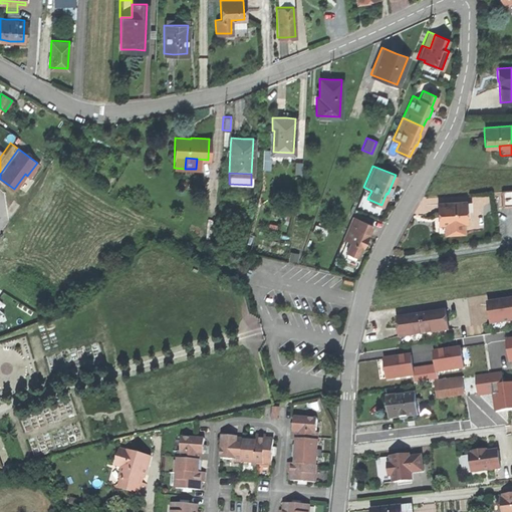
[(511,204),(511,189),(501,190),(502,204),(511,204)]
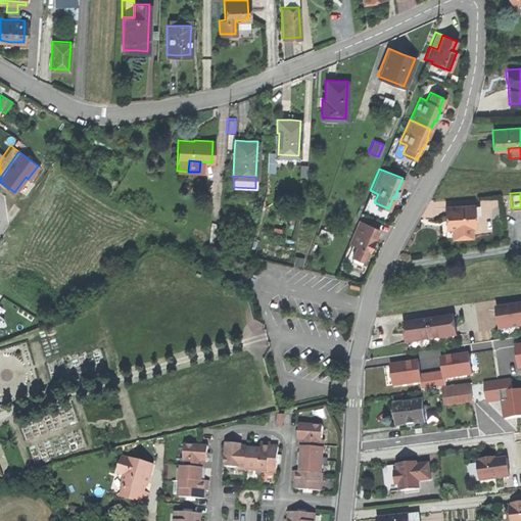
[(443,205),(444,217),(447,217),(447,227),(452,226),(456,226),(456,236),(470,235),(470,225),(473,225),(473,214),(472,203),(443,205)]
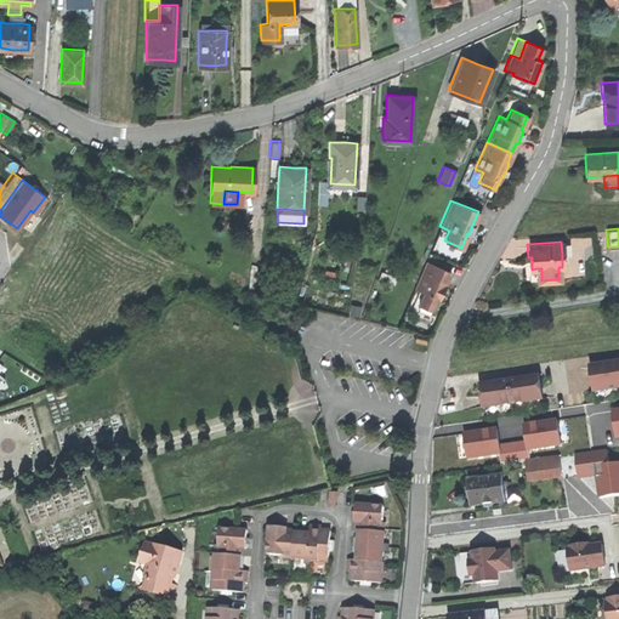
[(416,304),(431,310),(437,295),(438,293),(439,294),(449,271),(425,261),(413,287),(422,291),(416,304)]
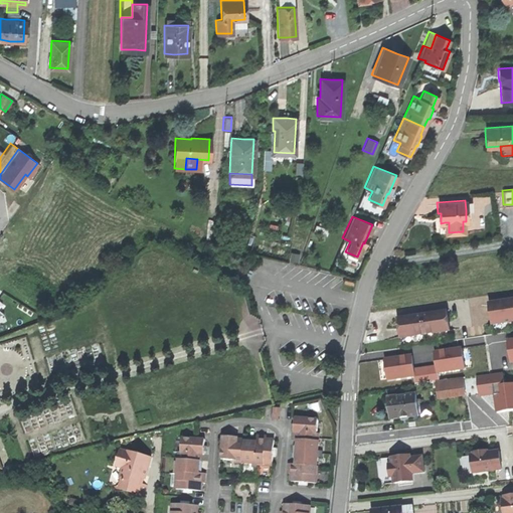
[(312,230),(324,234),(327,228),(315,224),(312,230)]
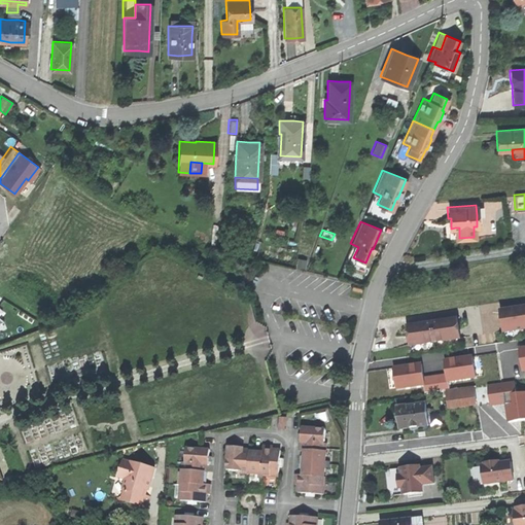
[(524,304),(515,307),(499,309),(502,330),(524,326),(524,304)]
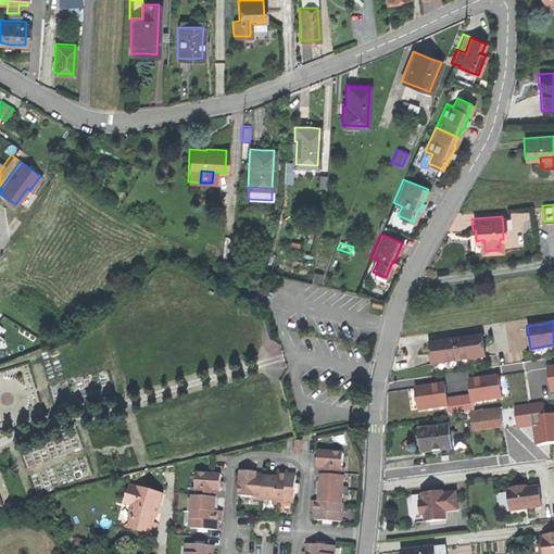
[(429,342),(431,363),(486,355),(482,334),(469,336),(444,339),(429,342)]
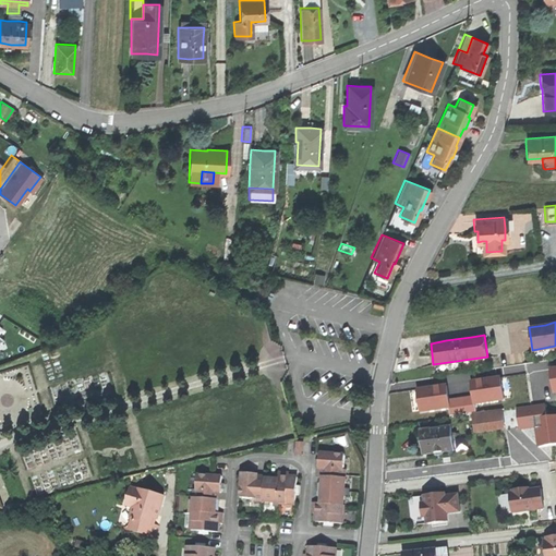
[(499,376),(469,381),(471,396),(472,401),(502,398),(499,376)]
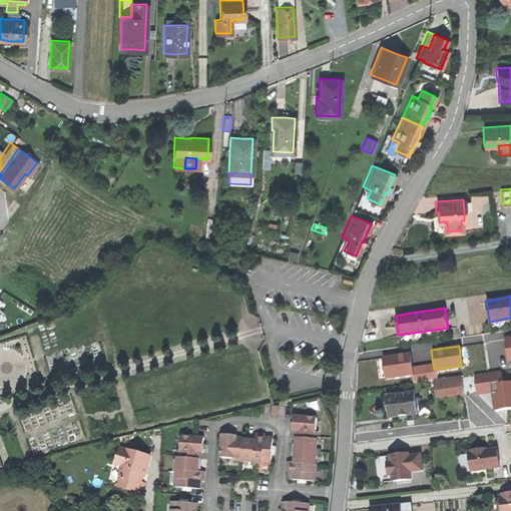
[(384,377),(412,373),(411,367),(409,353),(395,355),(382,357),(384,377)]
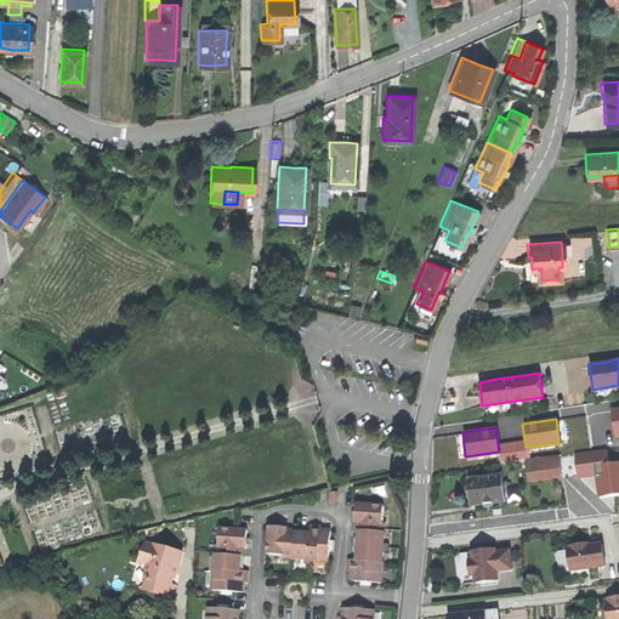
[(606,446),(605,433),(590,436),(591,447),(606,446)]
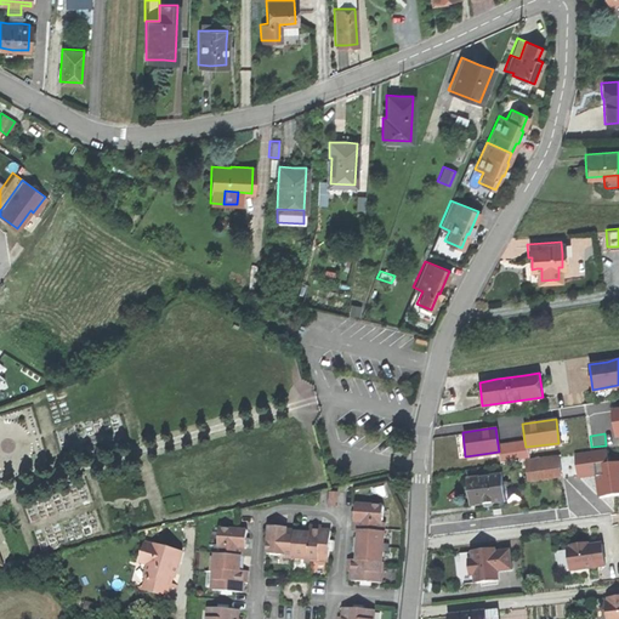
[(527,459),(526,447),(524,441),(498,444),(499,452),(500,463),(524,459),(527,459)]
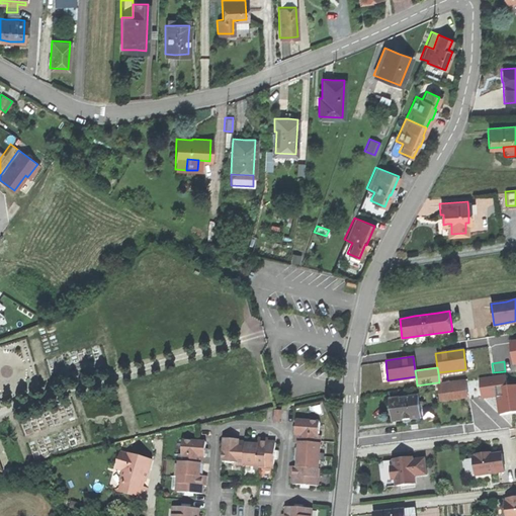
[(490,397),(497,396),(495,387),(506,385),(504,373),(478,377),(481,398),(490,397)]
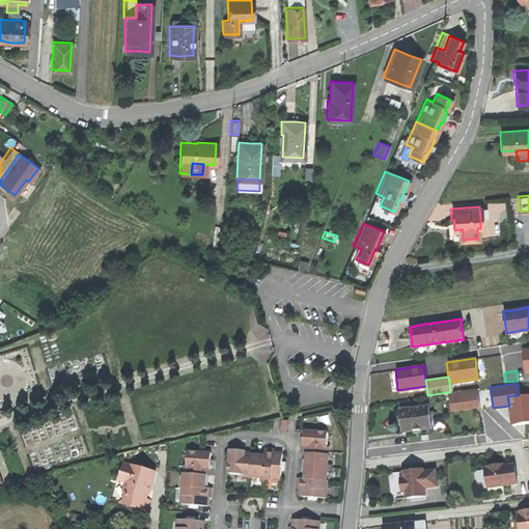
[(450,392),(448,392),(450,408),(478,404),(476,388),(450,392)]
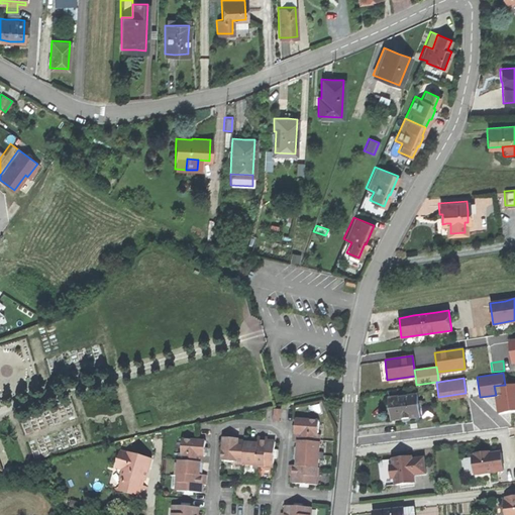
[(514,383),(505,385),(494,386),(496,395),(498,412),(514,409),(514,383)]
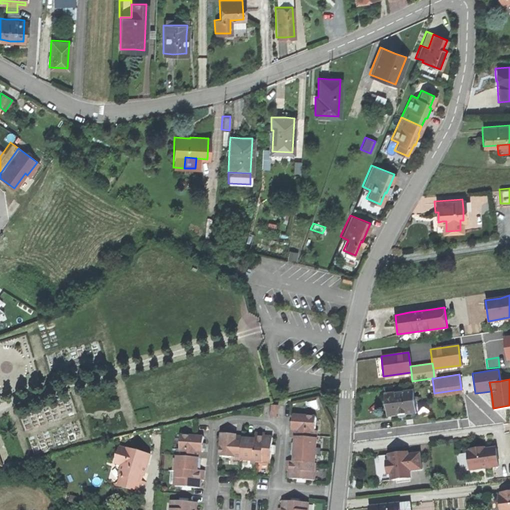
[(415,410),(412,389),(384,393),(385,402),(387,414),(415,410)]
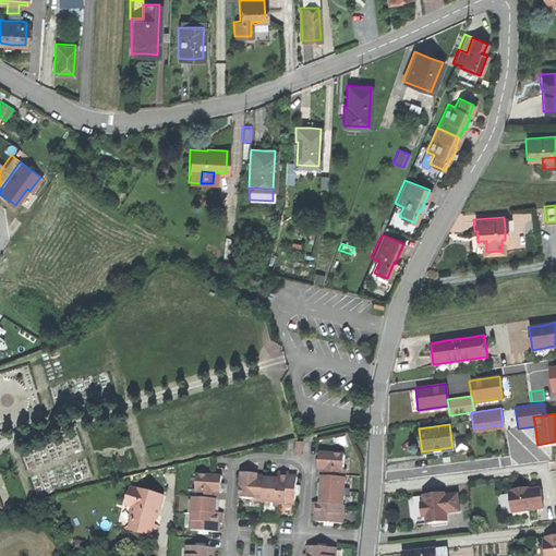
[(317,474),(321,475),(343,476),(345,468),(341,468),(342,452),(317,450),(316,460),(316,467),(318,467),(317,474)]
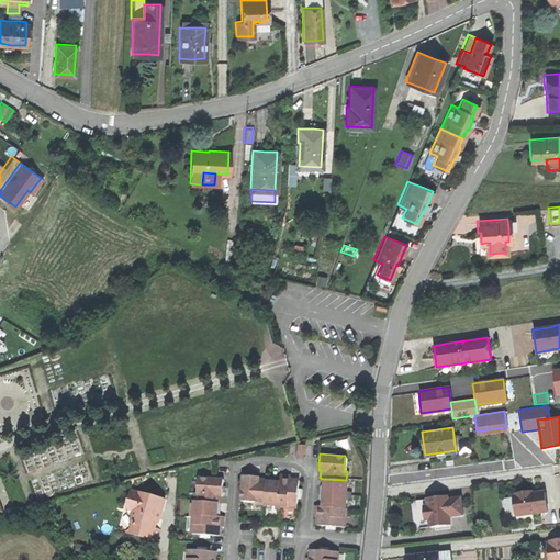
[(239,500),(255,501),(255,503),(295,506),(297,490),(298,479),(289,479),(289,474),(278,473),(278,479),(275,478),(257,477),(257,476),(250,474),(242,474),(239,500)]
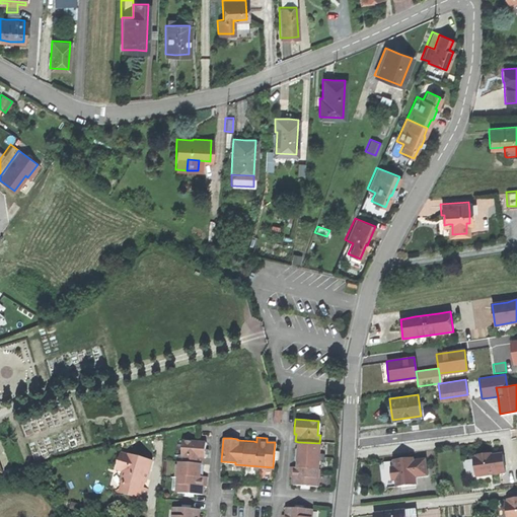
[(187,492),(200,493),(201,485),(205,485),(206,475),(201,474),(201,471),(202,455),(203,456),(204,450),(204,441),(181,440),(180,454),(178,453),(175,491),(187,492)]
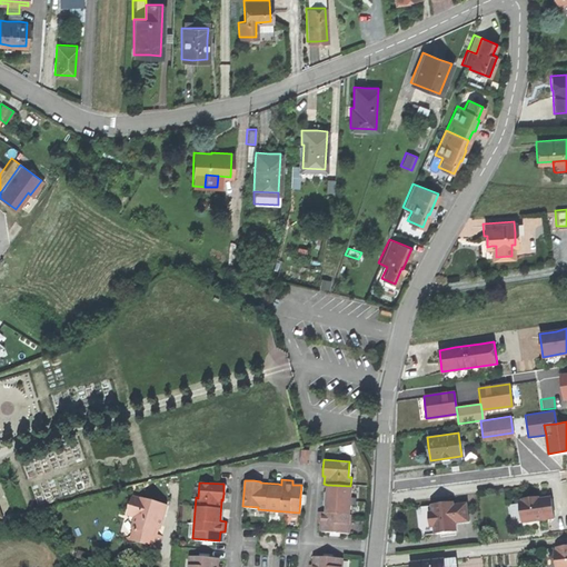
[(347,531),(350,486),(327,485),(327,488),(326,489),(324,491),(322,504),(325,506),(325,508),(325,511),(317,510),(316,521),(320,521),(319,529),(330,530),(347,531)]
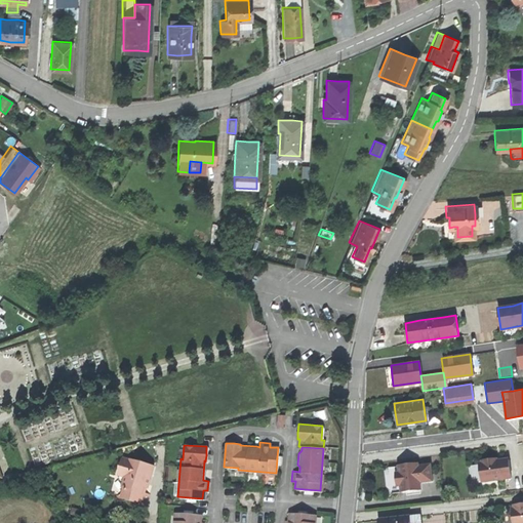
[(117,496),(144,504),(146,492),(144,492),(141,491),(143,484),(146,485),(148,479),(152,465),(128,457),(128,459),(120,456),(116,473),(123,475),(117,496)]
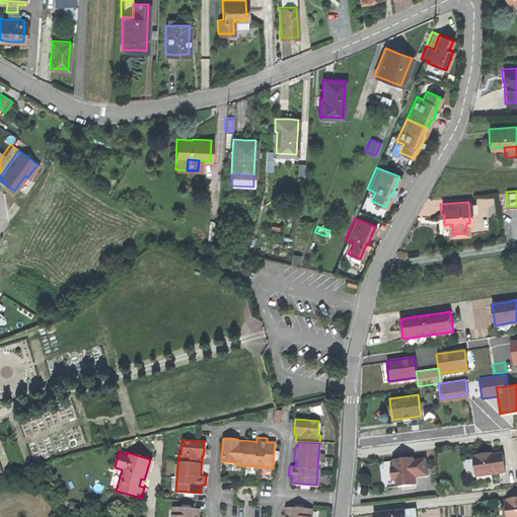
[(475,456),(472,457),(474,473),(474,474),(504,470),(501,453),(492,454),(490,454),(490,452),(474,454),(475,456)]
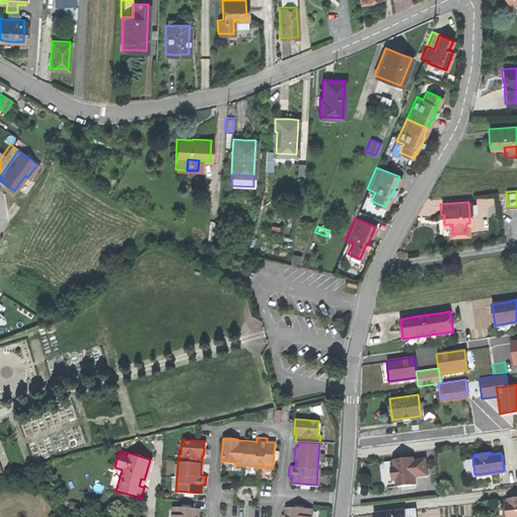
[(414,474),(412,458),(412,457),(392,459),(393,465),(389,465),(391,478),(394,478),(395,486),(398,485),(405,485),(415,484),(414,474)]
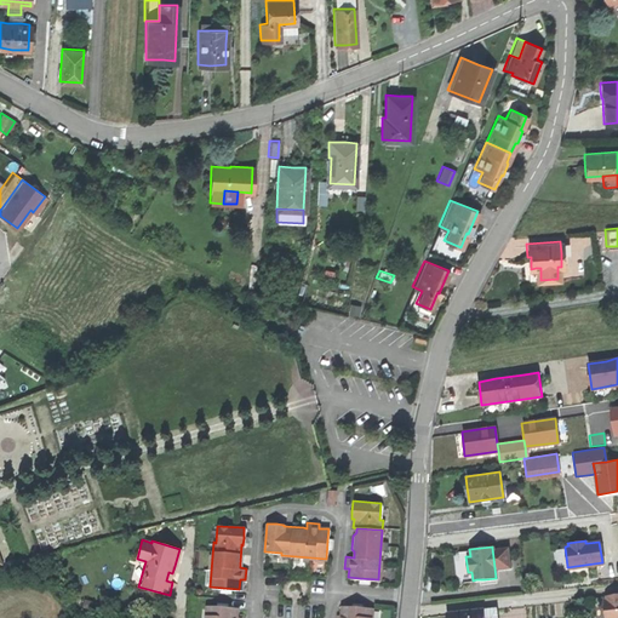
[(492,548),(495,567),(511,565),(509,547),(492,548)]
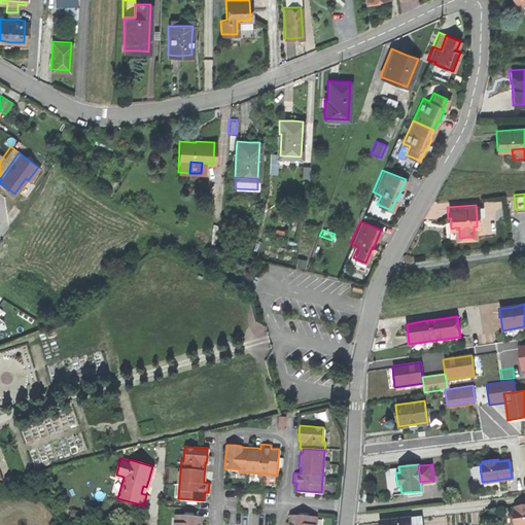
[(482,481),(480,464),(469,465),(471,483),(482,481)]
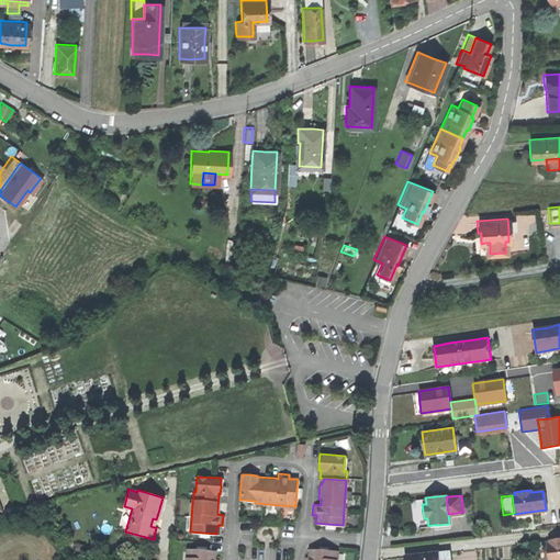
[(418,527),(428,526),(427,518),(424,518),(422,504),(426,504),(425,497),(415,499),(415,506),(412,506),(413,519),(417,518),(418,527)]
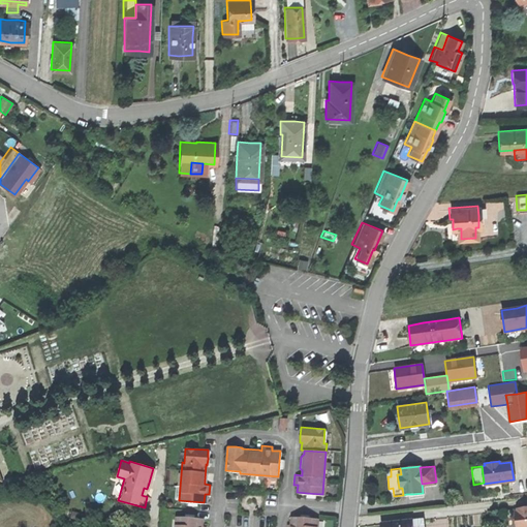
[(526,526),(526,505),(525,506),(516,507),(517,510),(514,512),(516,526),(526,526)]
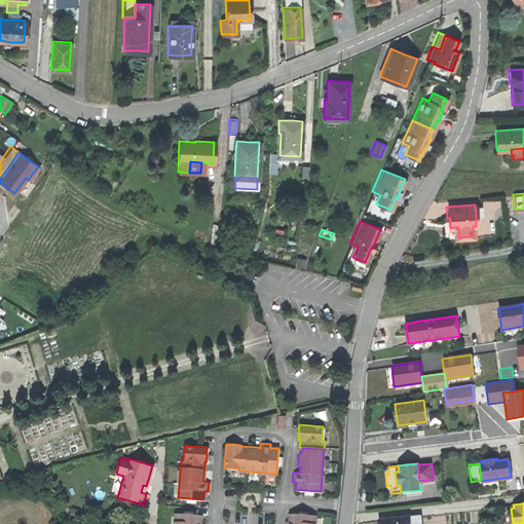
[(202,523),(203,523),(199,522),(199,515),(188,514),(175,513),(174,523),(202,523)]
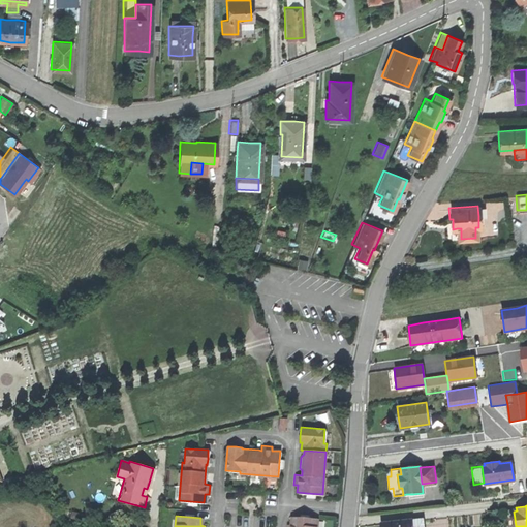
[(315,526),(316,518),(302,517),(290,516),(290,524),(286,524),(285,526),(315,526)]
